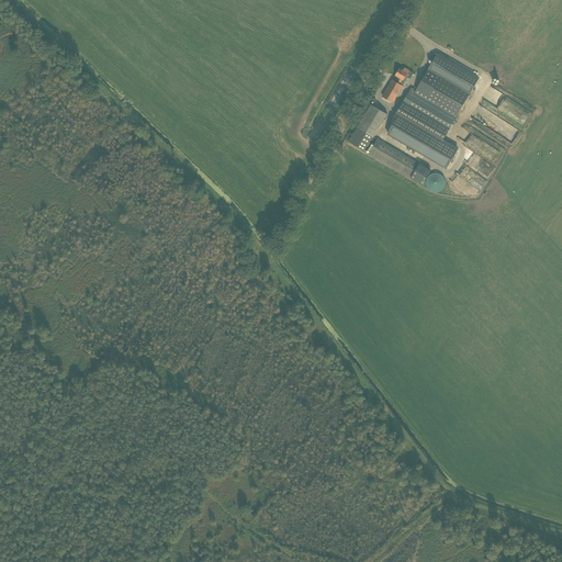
[(437,55),(428,69),(470,93),(479,79),(437,55)]
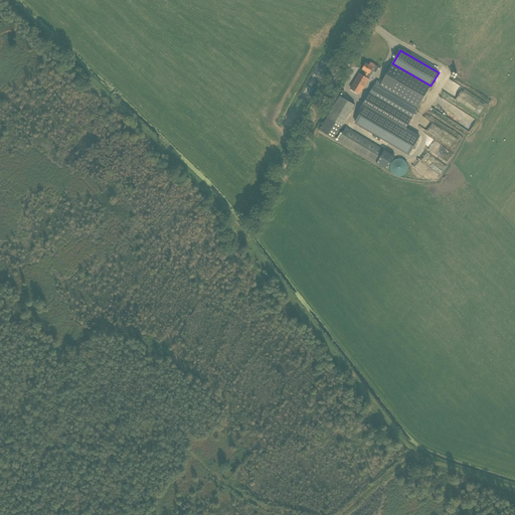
[(372,69),(374,64),(371,62),(369,65),(366,63),(350,89),(359,95),(373,70),(372,69)]
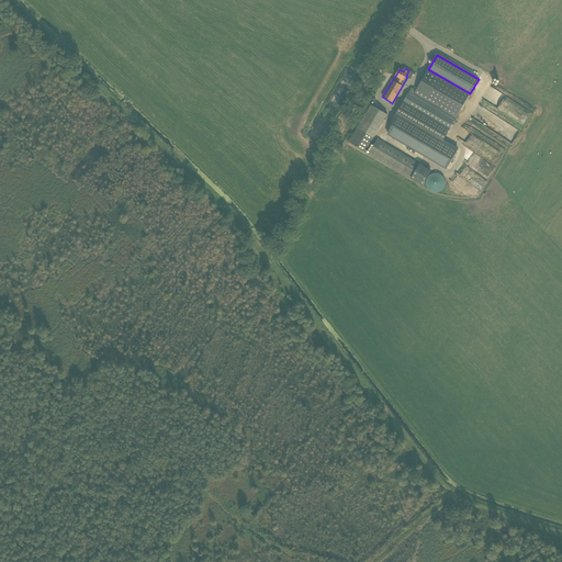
[(412,88),(397,111),(444,138),(470,93),(444,78),(428,69),(416,90),(412,88)]
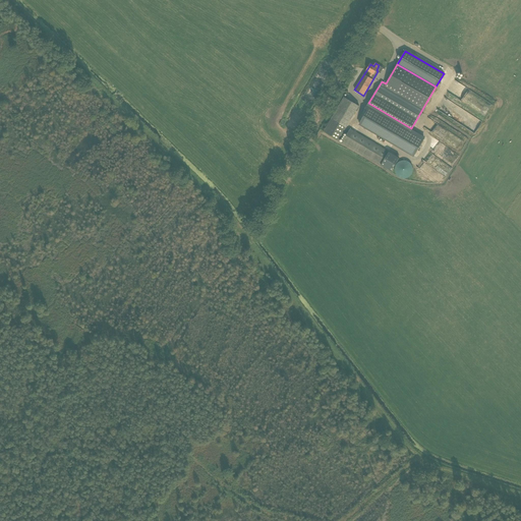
[(359,106),(344,97),(324,131),(339,140),(359,106)]
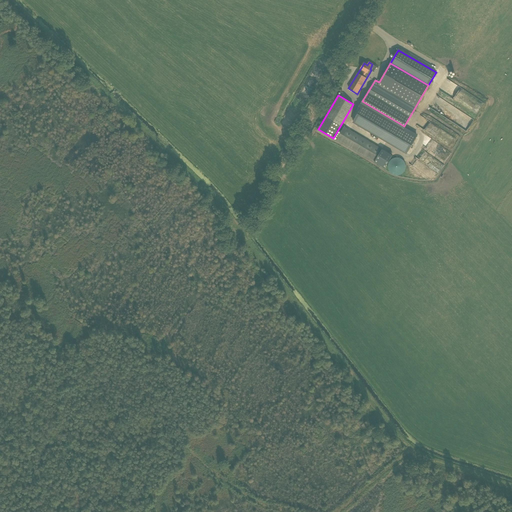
[(361,108),(353,122),(406,154),(417,135),(404,127),(404,126),(362,101),(359,107),(361,108)]
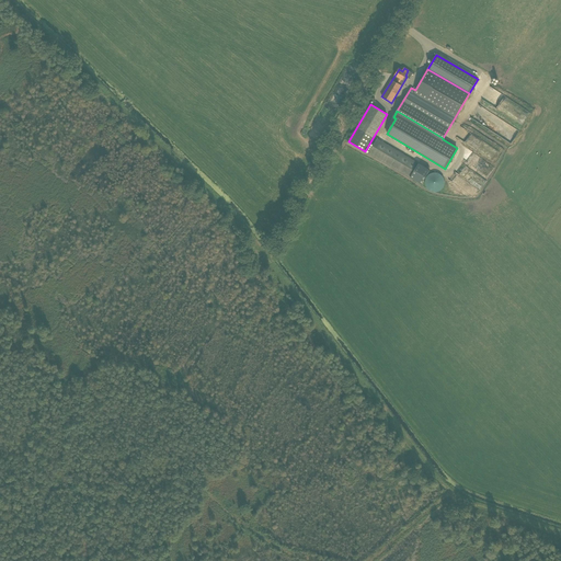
[(377,139),(368,153),(411,178),(419,163),(414,161),(418,157),(385,137),(382,142),(377,139)]
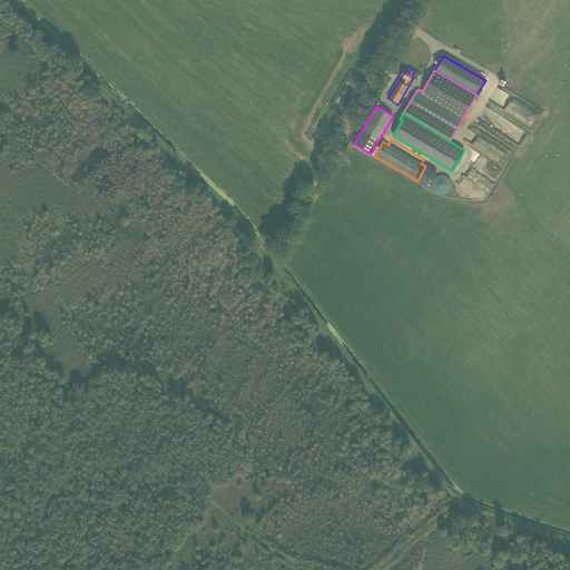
[(500,163),(507,154),(500,149),(493,158),(500,163)]
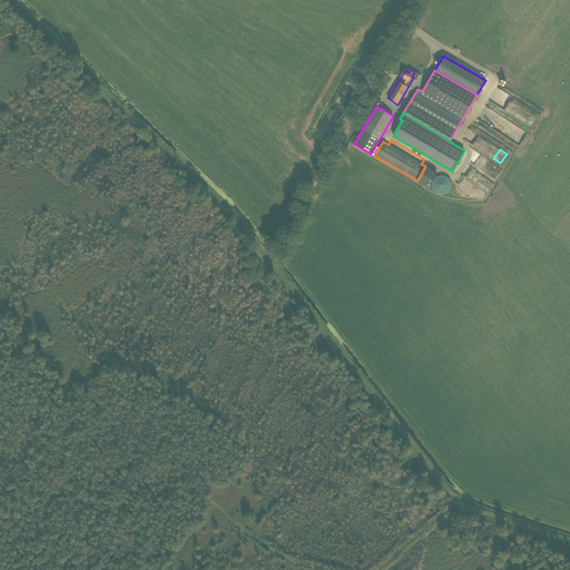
[(425,166),(418,180),(429,187),(436,173),(425,166)]
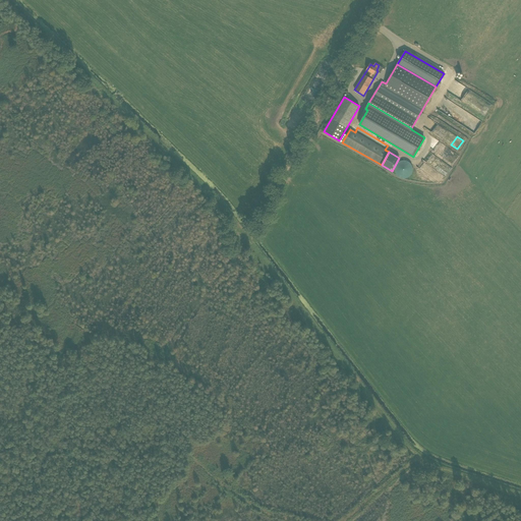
[(399,177),(401,178),(403,178),(405,178),(406,178),(408,177),(410,176),(411,175),(412,173),(413,171),(413,169),(412,168),(412,166),(411,164),(410,163),(408,162),(406,161),(405,161),(403,161),(401,161),(400,162),(398,163),(397,164),(396,165),(395,167),(395,169),(395,171),(395,173),(396,174),(398,176),(399,177)]
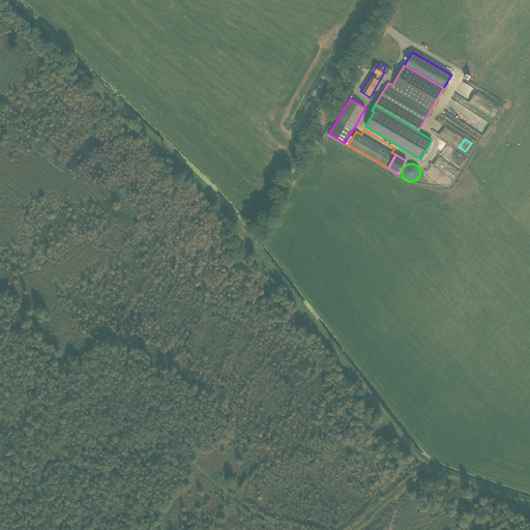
[(449,174),(453,178),(460,171),(455,168),(449,174)]
